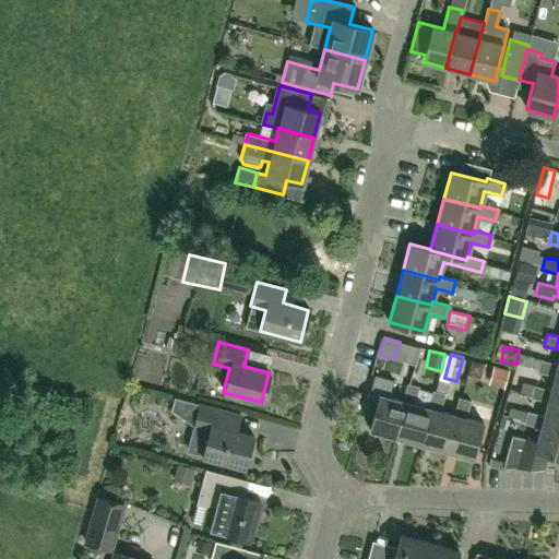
[(558,357),(557,364),(540,359),(537,371),(554,376),(555,373),(558,373),(558,357)]
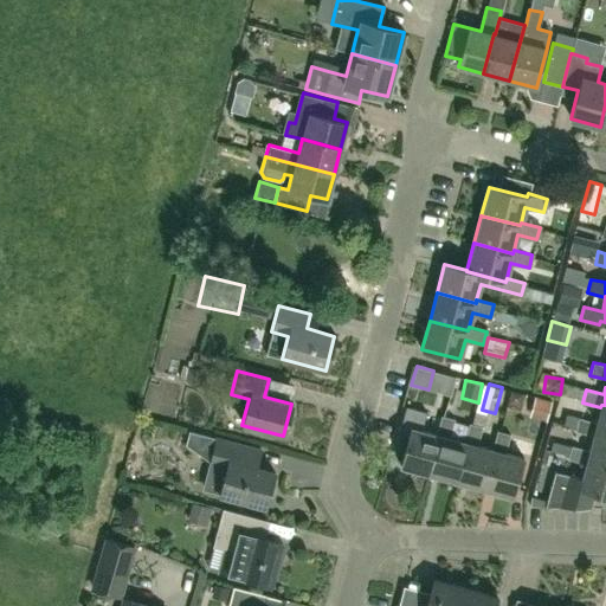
[(550,401),(535,398),(530,417),(546,421),(550,401)]
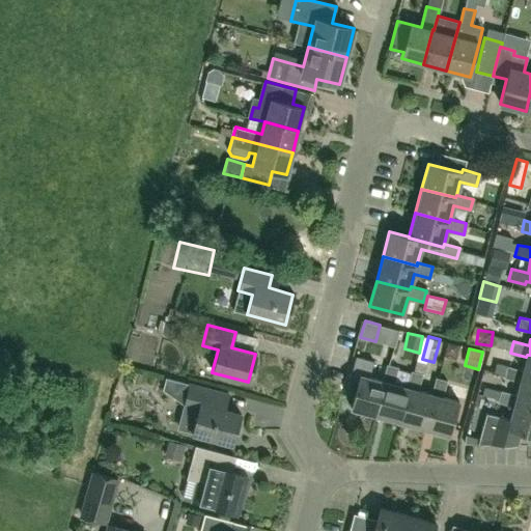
[(530,355),(527,355),(526,357),(523,370),(507,366),(504,378),(520,382),(521,379),(530,381),(530,355)]
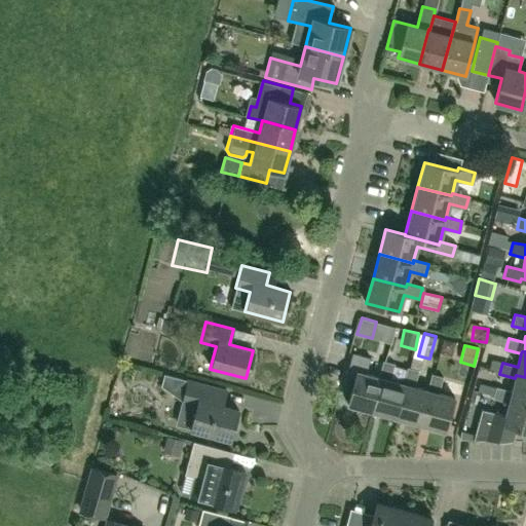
[(381,377),(378,376),(365,373),(370,358),(358,354),(353,371),(357,371),(347,404),(372,411),(381,377)]
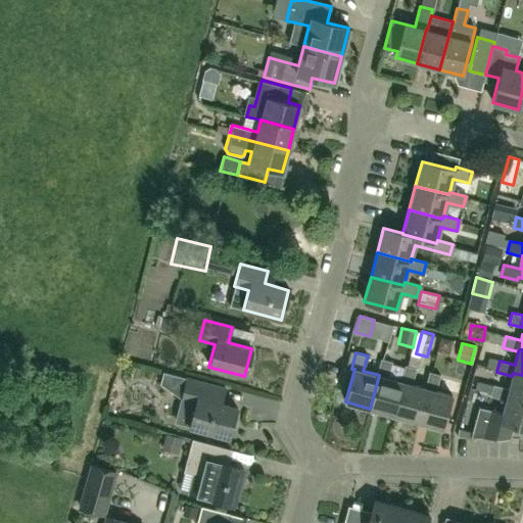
[(405,365),(400,381),(402,381),(394,415),(418,421),(427,388),(425,387),(412,384),(416,368),(417,369),(420,359),(411,355),(408,366),(405,365)]
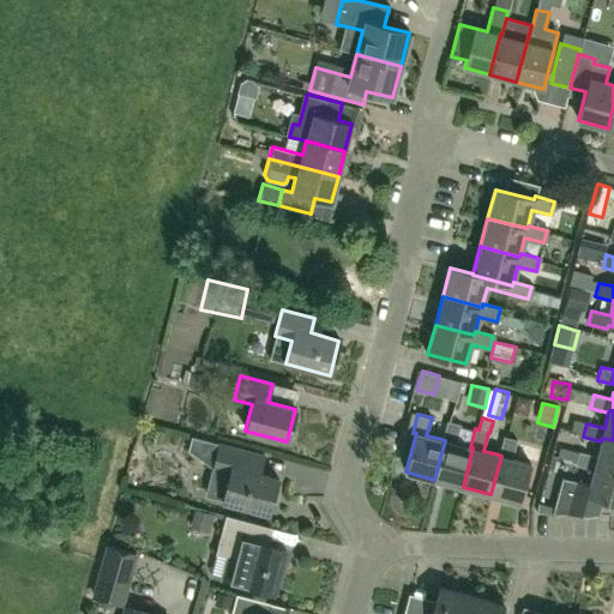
[(446,421),(441,439),(445,440),(434,480),(463,487),(473,447),(470,447),(455,443),(459,425),(446,421)]
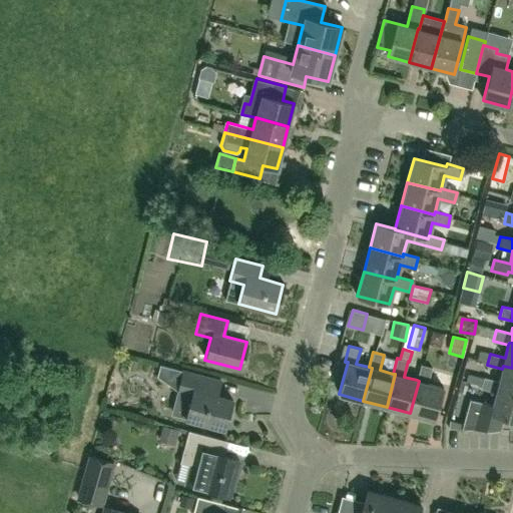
[(421,365),(417,380),(419,381),(410,413),(434,420),(443,387),(427,383),(431,368),(421,365)]
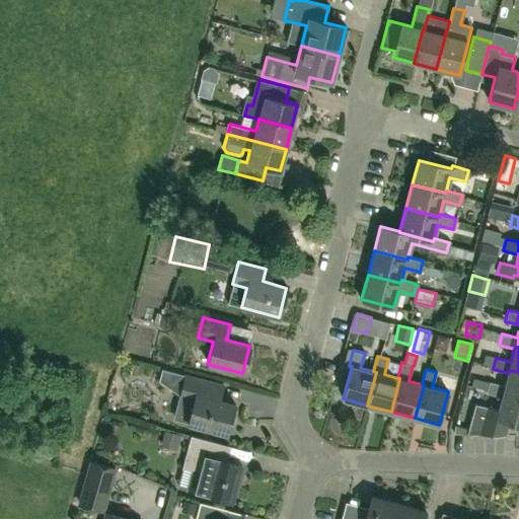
[(505,386),(489,381),(486,392),(502,396),(502,394),(518,398),(518,372),(509,370),(508,373),(505,386)]
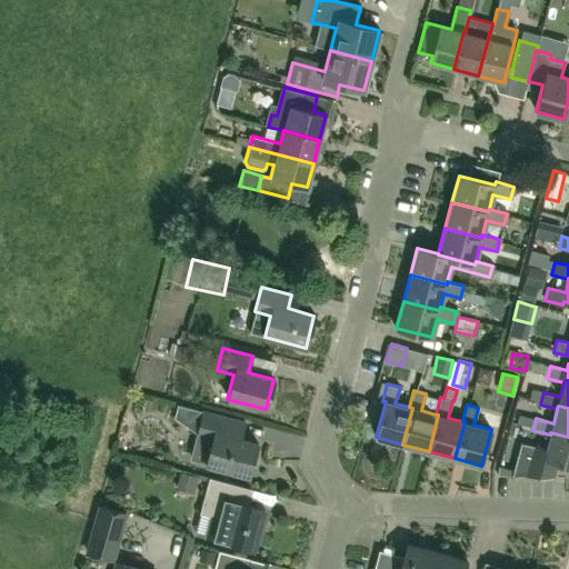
[(248,476),(257,443),(233,437),(237,421),(201,411),(196,433),(211,438),(205,465),(248,476)]
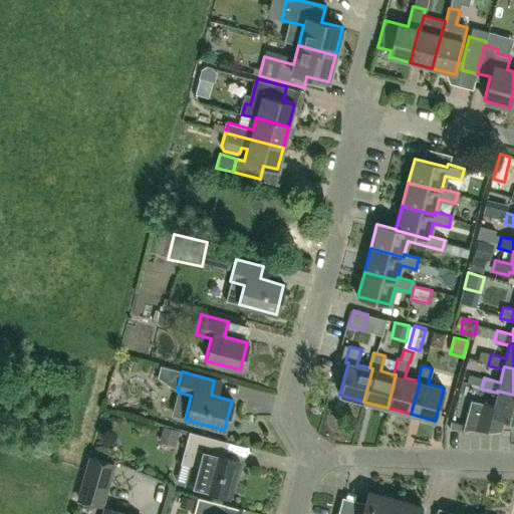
[(478,402),(476,410),(468,408),(462,430),(499,430),(503,418),(513,420),(513,395),(497,391),(497,393),(493,406),(478,402)]
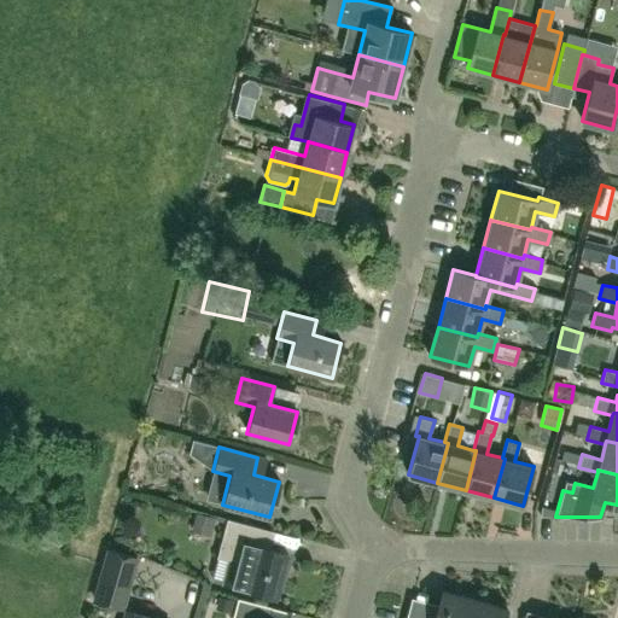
[(231,586),(245,589),(274,598),(286,553),(258,546),(263,529),(226,519),(215,558),(237,564),(231,586)]
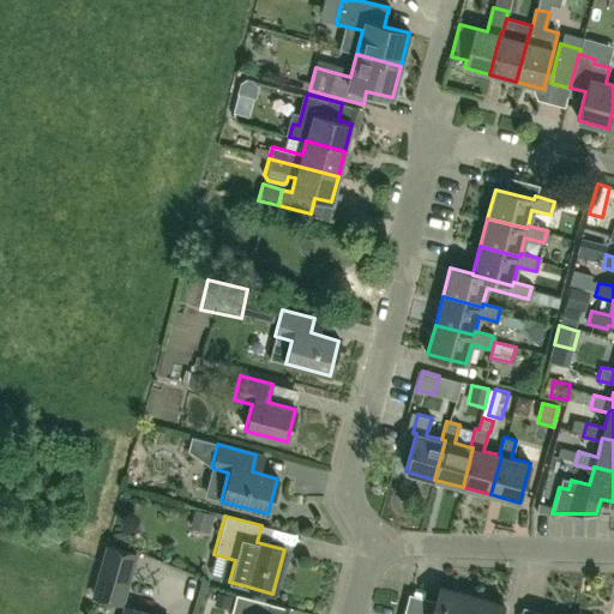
[(125,590),(136,553),(108,546),(97,582),(125,590)]
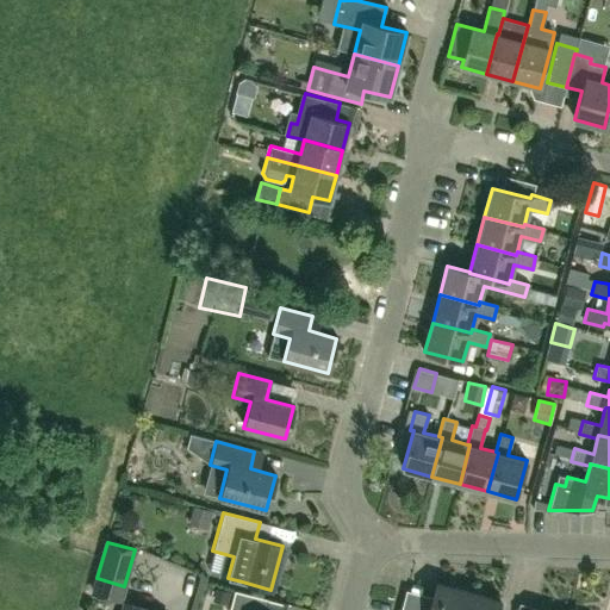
[(435,584),(428,609),(403,609),(400,609),(399,609),(462,609),(467,592),(435,584)]
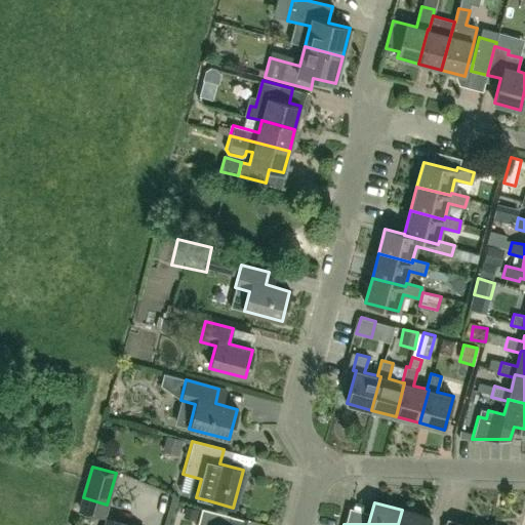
[(227,524),(230,516),(201,509),(196,524),(227,524)]
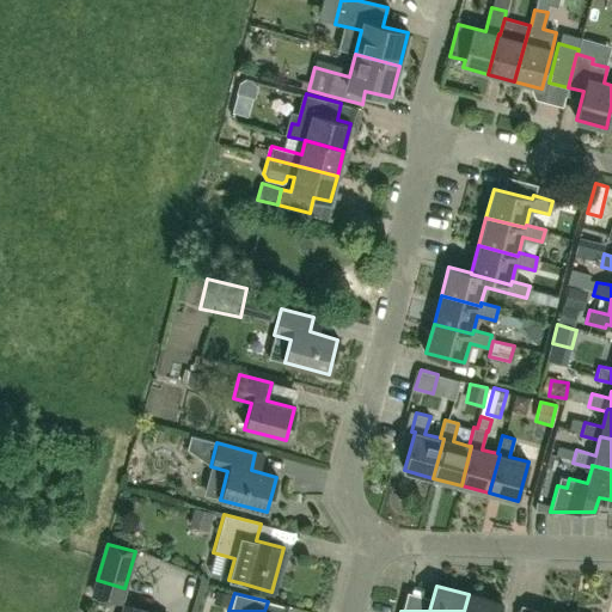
[(499,611),(501,603),(469,594),(464,611),(499,611)]
